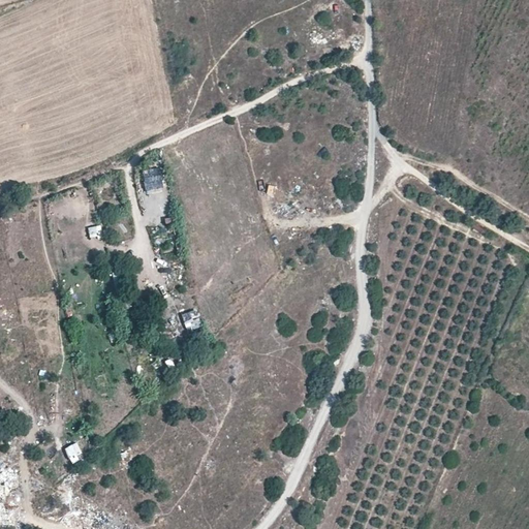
[(142,170),(145,191),(166,188),(163,167),(142,170)]
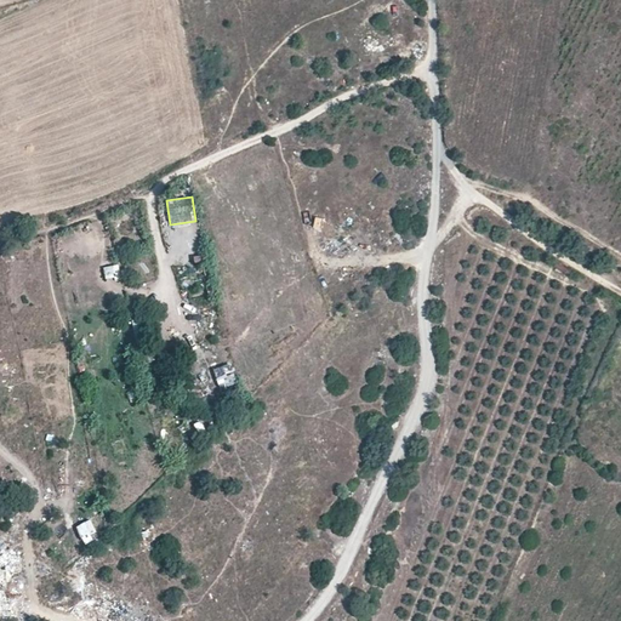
[(104,280),(119,279),(119,266),(104,267),(104,280)]
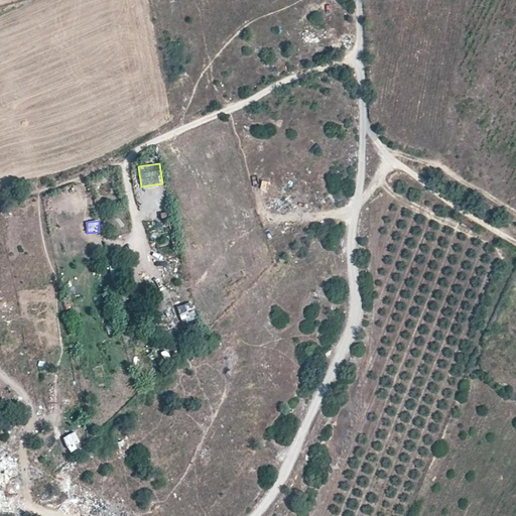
[(185,291),(179,293),(185,309),(191,308),(185,291)]
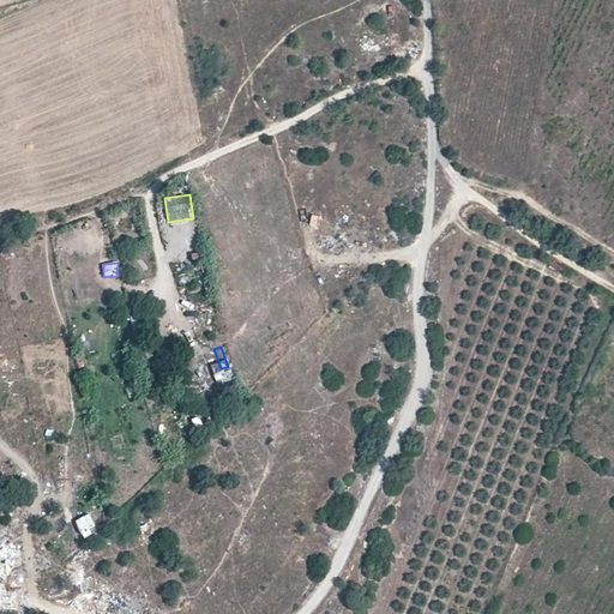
[(205,385),(206,393),(221,391),(220,383),(205,385)]
